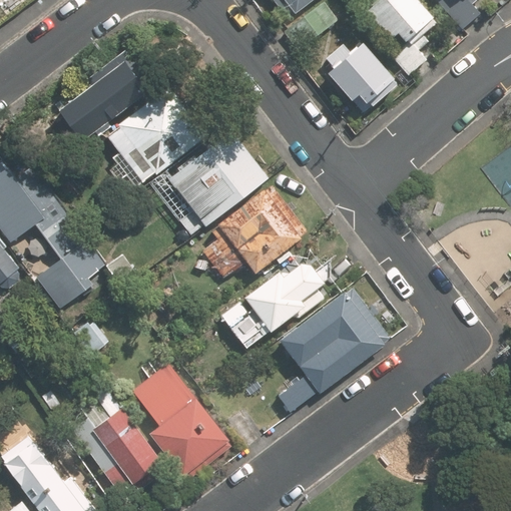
[(273,0),(287,18),(312,0),(273,0)]
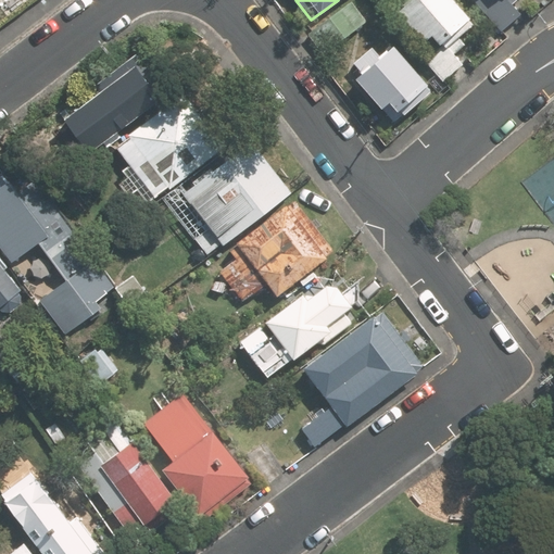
[(372,20),(357,0),(355,0),(307,34),(323,54),(372,20)]
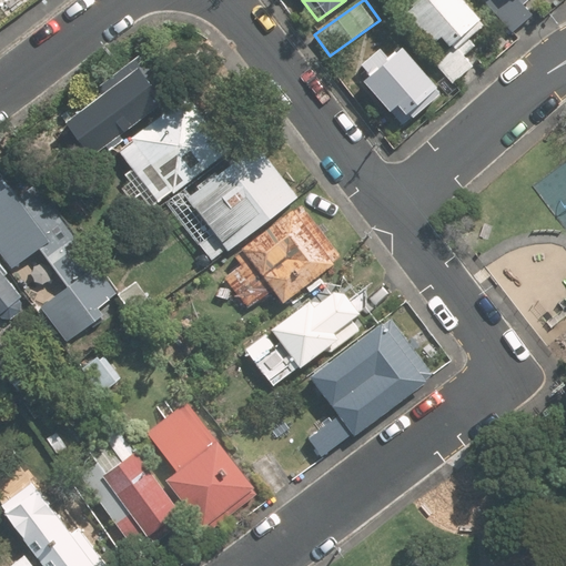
[(485,24),(462,0),(424,0),(411,14),(432,38),(422,48),(455,83),(482,58),(467,41),(485,24)]
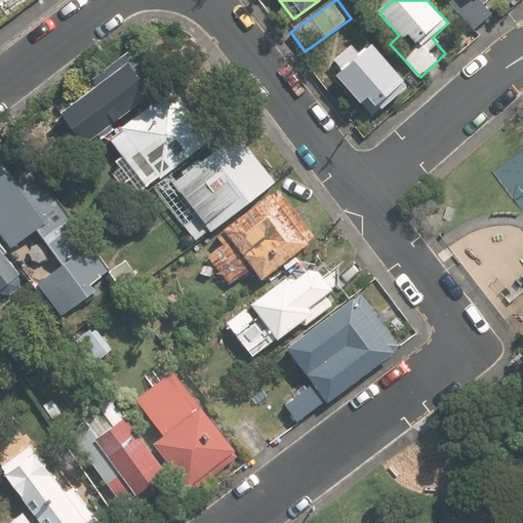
[(406,84),(373,44),(336,75),(361,106),(369,98),(377,108),(406,84)]
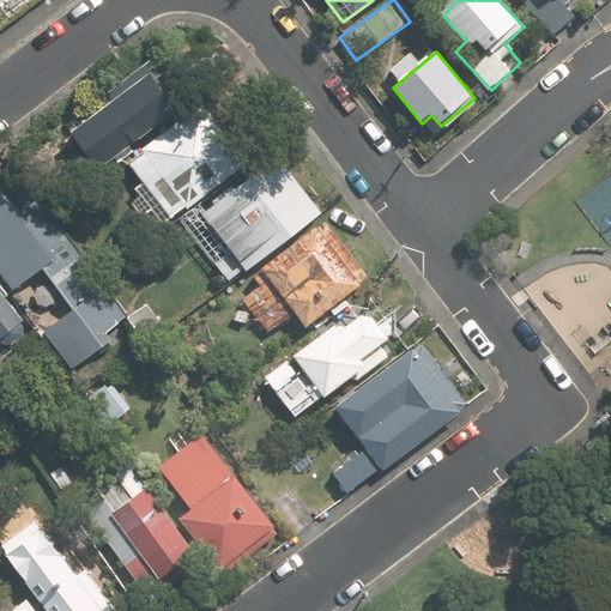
[(94,170),(173,108),(139,66),(104,94),(109,100),(65,133),(94,170)]
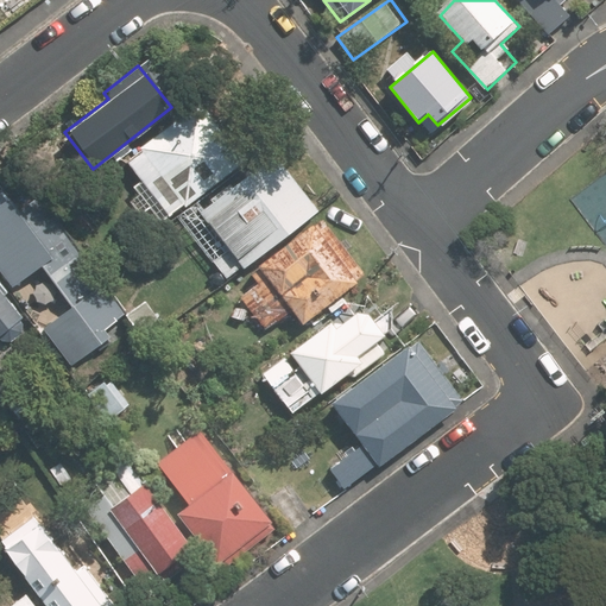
[(164,223),(170,219),(175,215),(197,197),(244,161),(199,103),(125,161),(141,181),(134,185),(164,223)]
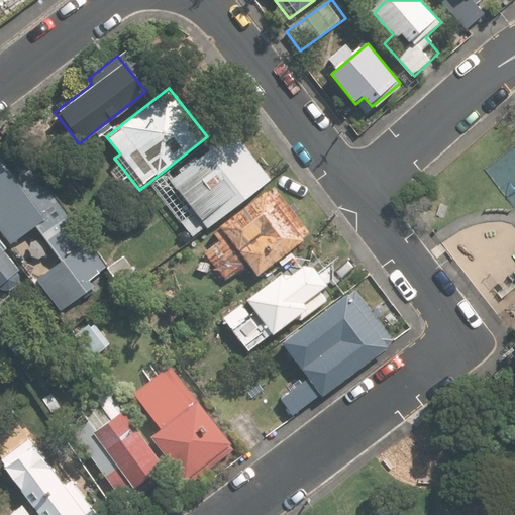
[(168,168),(148,183),(193,239),(269,179),(232,133),(176,178),(168,168)]
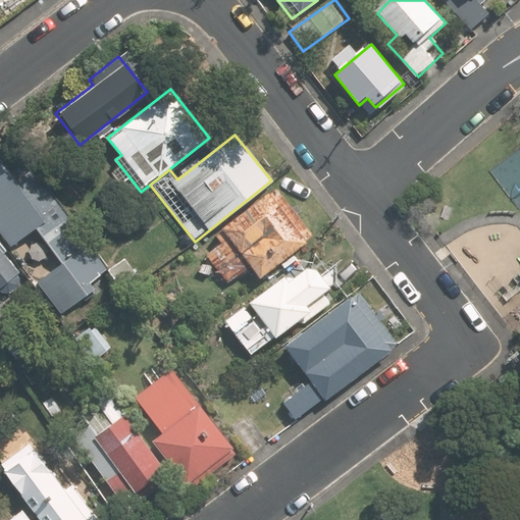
[(5,165),(0,169),(0,232),(11,247),(18,241),(48,216),(5,165)]
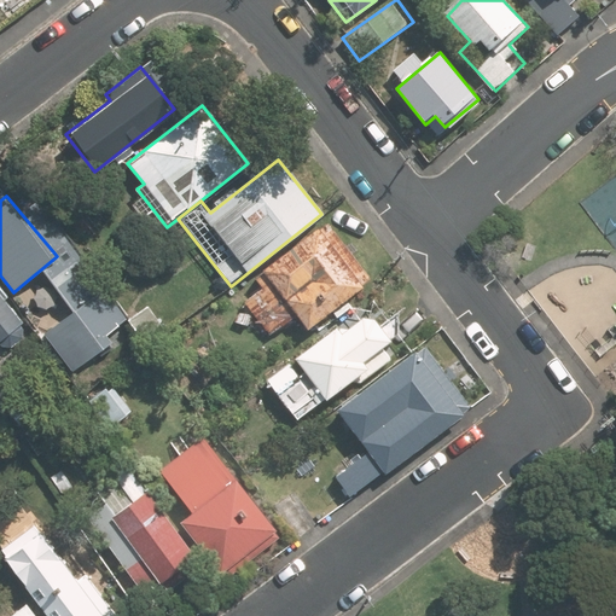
[(373,278),(330,219),(251,275),(262,290),(249,298),(272,330),(294,314),(304,329),(373,278)]
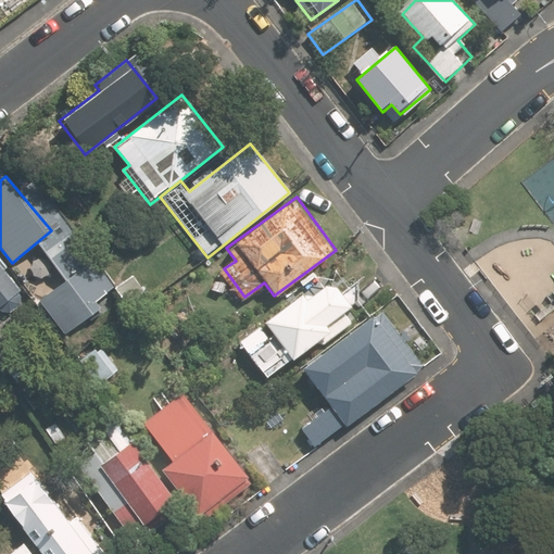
[(65,248),(51,230),(20,256),(43,286),(35,293),(70,336),(104,306),(98,298),(116,284),(78,237),(65,248)]
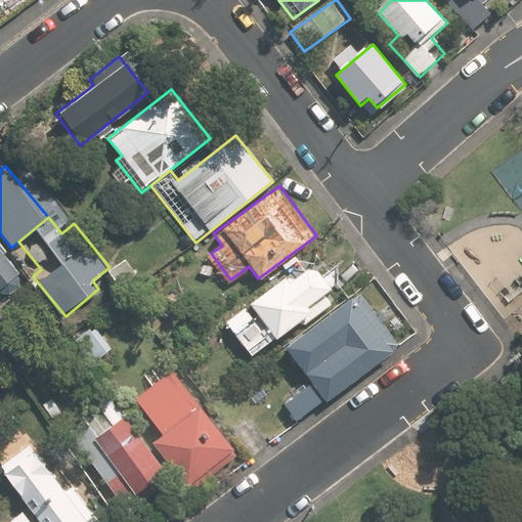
[(0,246),(0,288),(20,270),(0,246)]
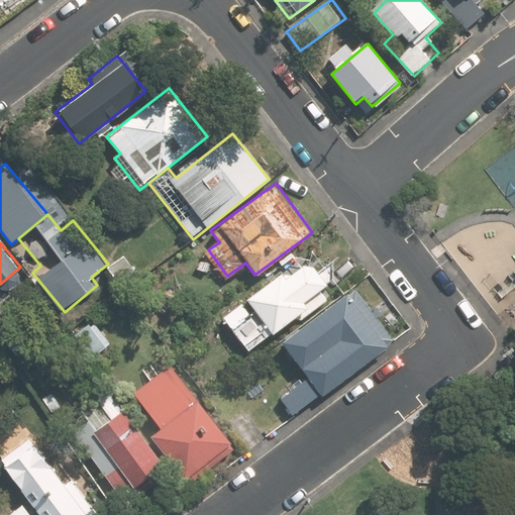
[(288,280),(283,273),(222,316),(248,352),(300,315),(303,319),(337,295),(313,262),(288,280)]
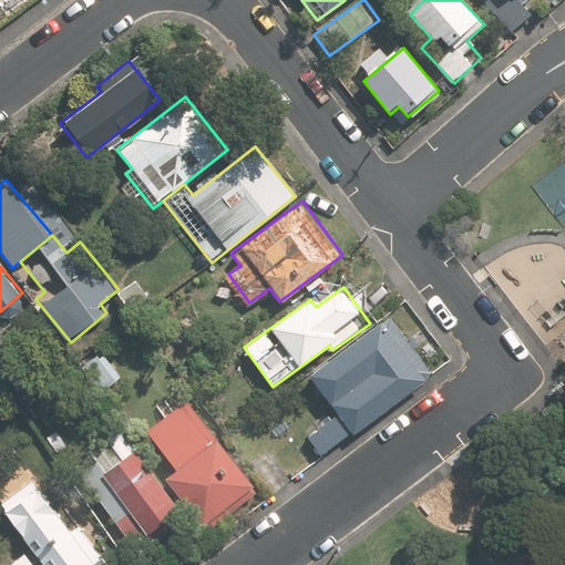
[(391,317),(309,378),(338,415),(309,438),(322,455),(433,373),(391,317)]
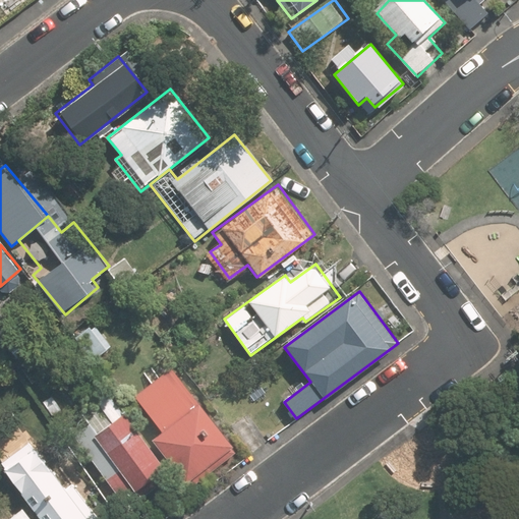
[(229,445),(175,380),(147,403),(166,427),(150,441),(184,482),(229,445)]
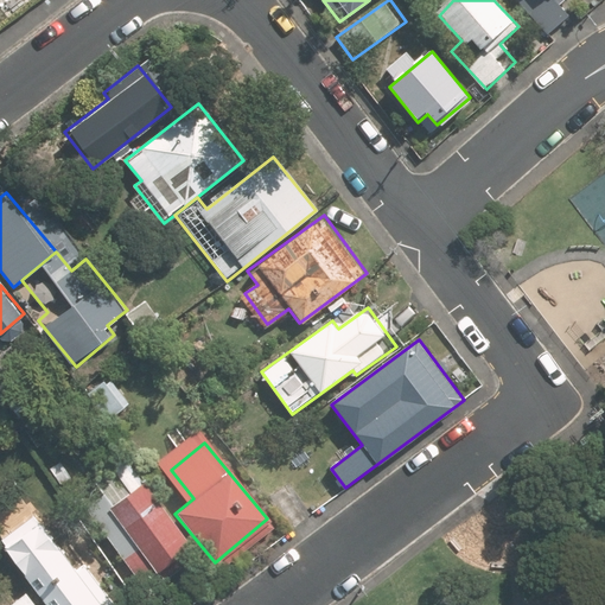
[(116,485),(83,510),(139,580),(185,545),(139,484),(125,496),(116,485)]
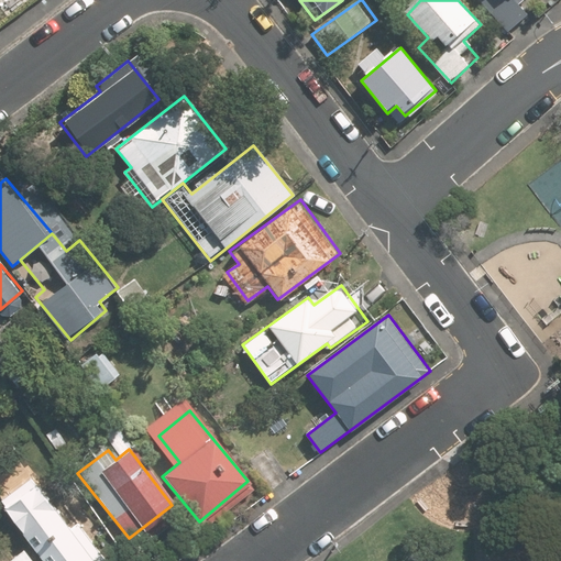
[(97,560),(101,558),(32,476),(0,504),(0,514),(40,560),(97,560)]
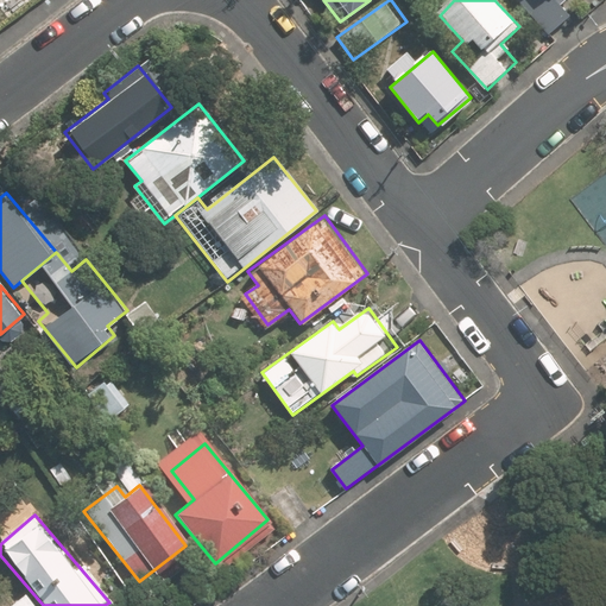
[(32,605),(23,594),(6,605),(32,605)]
